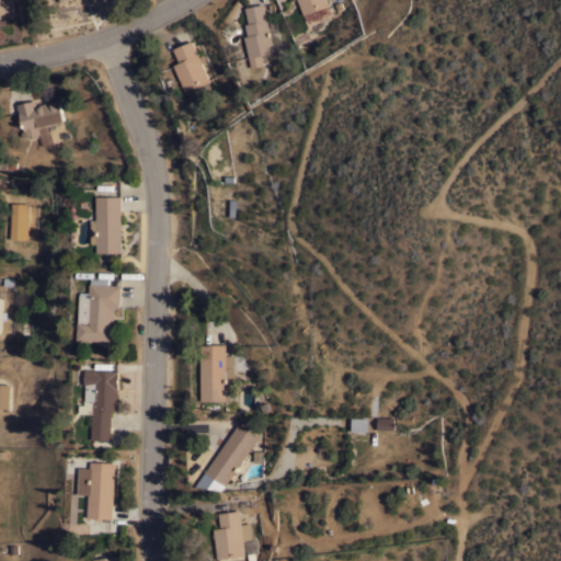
[(0,18),(0,0),(12,0),(14,16),(0,18)]
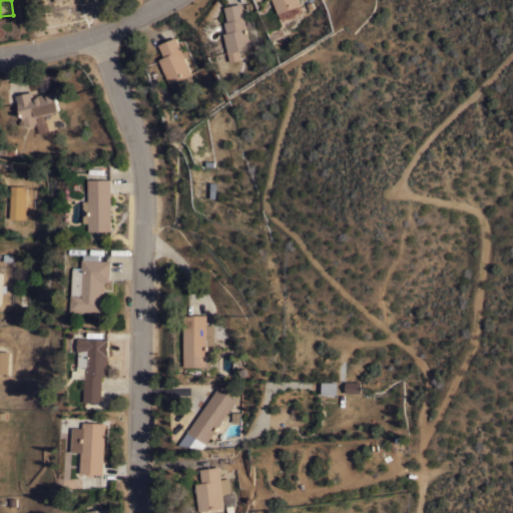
[(278,13),(273,0),(298,0),(300,5),(299,5),(301,12),(292,18),(282,19),(279,12),(278,13)]
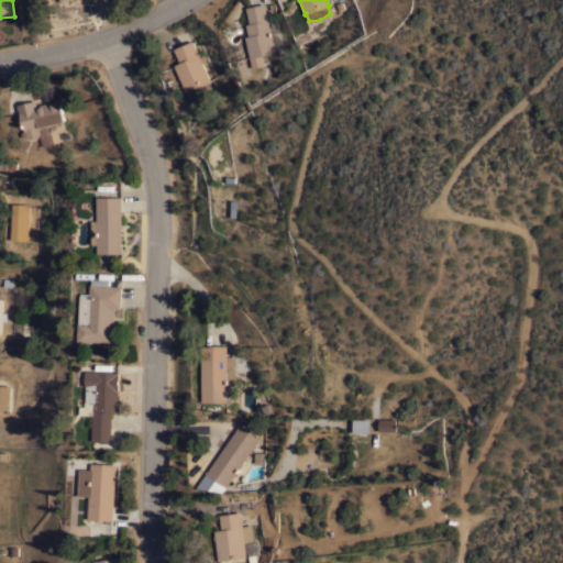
[(273,15),(280,55),(274,57),(274,62),(263,64),(263,65),(252,67),(245,36),(249,35),(246,23),(250,23),(246,7),(264,2),(267,17),(273,15)]
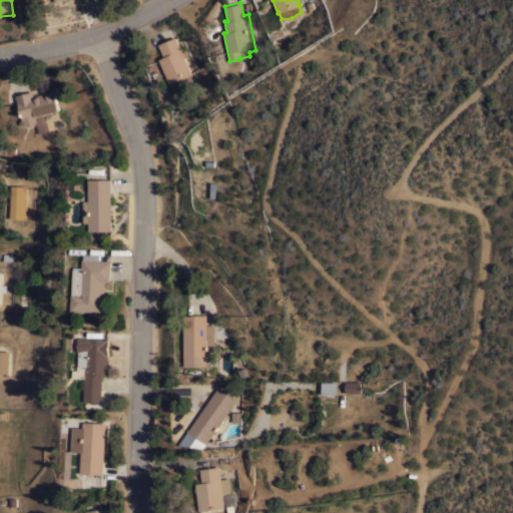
[(181,51),(185,49),(188,55),(184,57),(191,73),(190,74),(194,82),(174,91),(170,83),(159,58),(164,56),(158,44),(175,36),(181,51)]
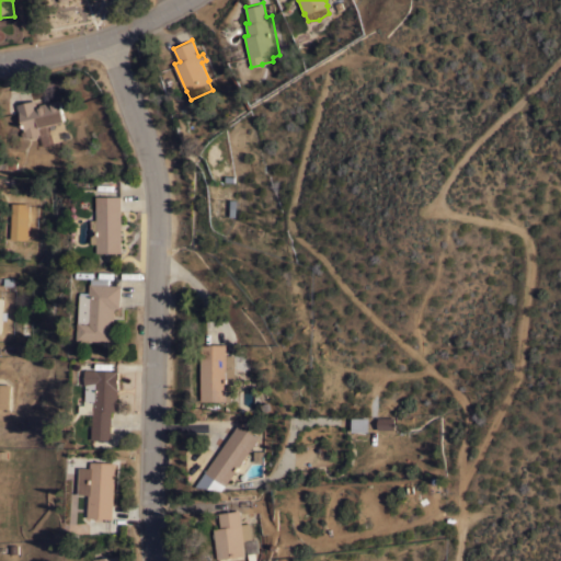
[(59,99),(65,121),(39,127),(41,133),(38,134),(38,136),(34,138),(32,135),(26,136),(23,136),(22,133),(25,129),(20,111),(18,104),(35,99),(37,104),(59,99)]
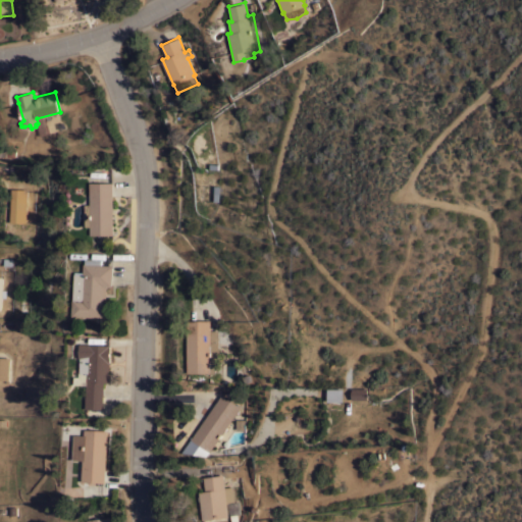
[(112,235),(90,235),(90,226),(85,226),(85,204),(90,204),(90,181),(112,181),(112,235)]
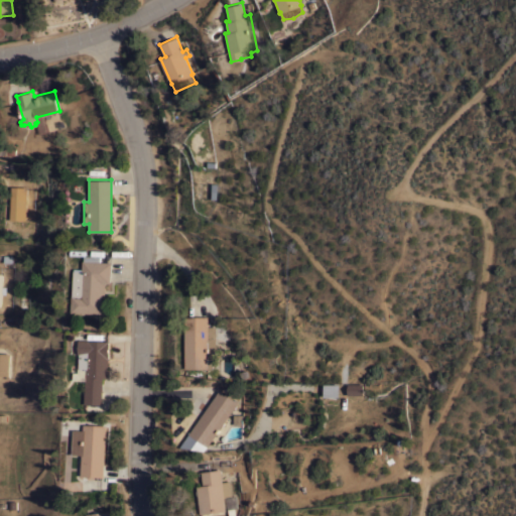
[(25,220),(10,220),(11,185),(27,186),(25,220)]
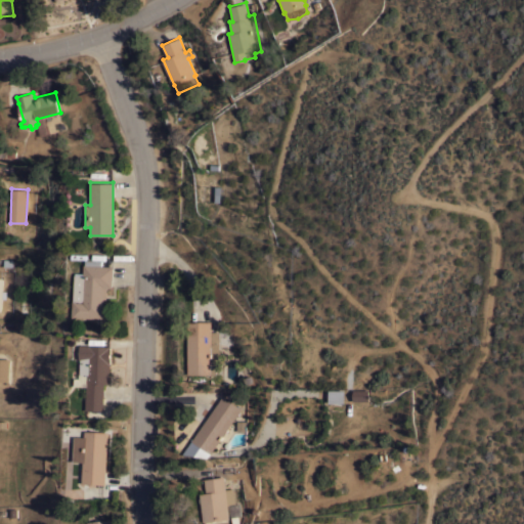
[(113,266),(112,288),(106,288),(106,298),(103,298),(102,318),(73,316),(74,301),(75,274),(83,274),(84,264),(113,266)]
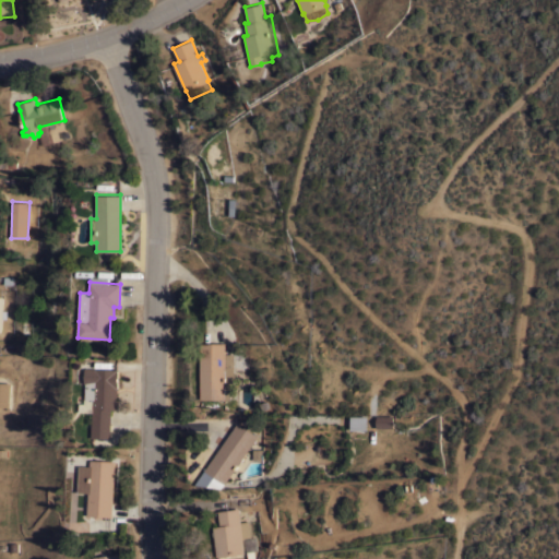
[(233,354),(234,392),(230,392),(230,399),(202,399),(201,343),(225,342),(225,354),(233,354)]
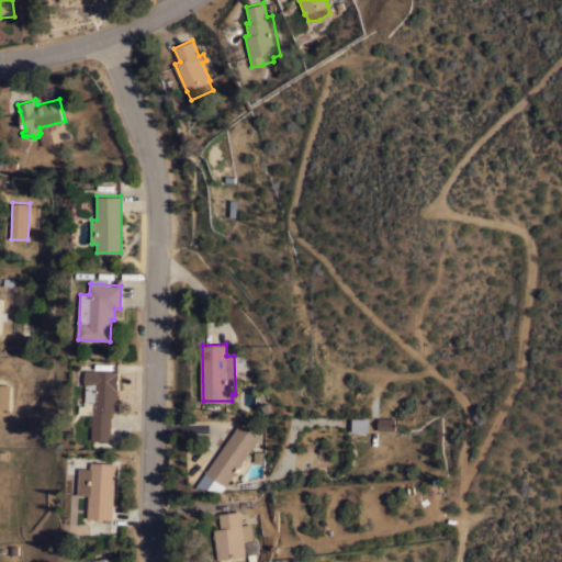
[(117,412),(112,412),(111,440),(92,440),(93,401),(86,401),(87,385),(85,385),(86,369),(119,370),(117,412)]
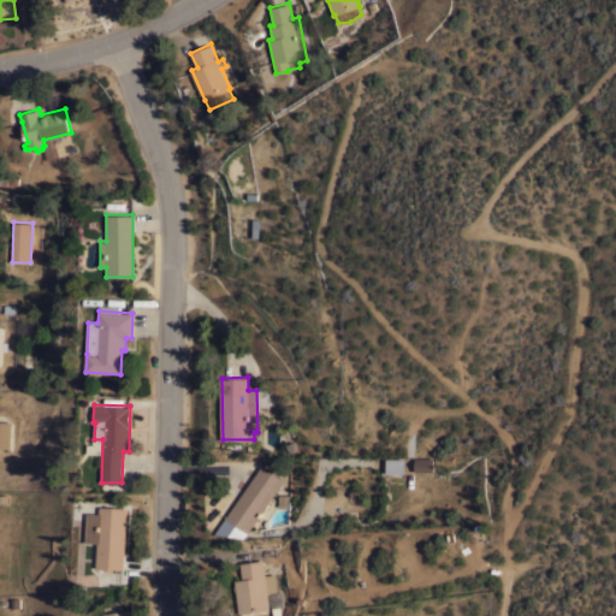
[(0,420),(11,421),(10,448),(0,446),(0,420)]
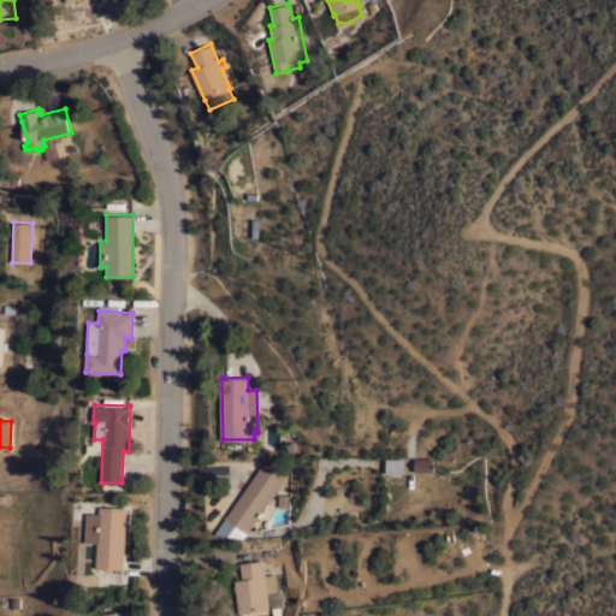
[(432,457),(432,472),(414,472),(414,457),(432,457)]
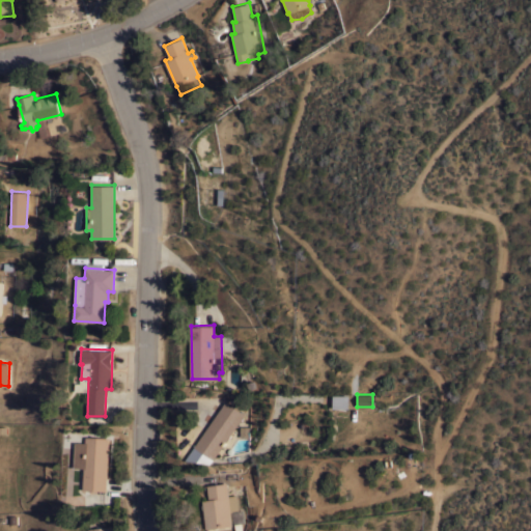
[(333,396),(333,409),(348,409),(348,395),(333,396)]
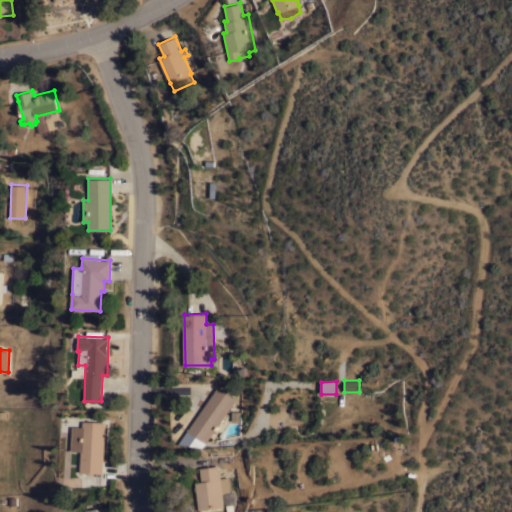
[(224,392),(226,390),(231,393),(230,395),(234,399),(207,442),(188,430),(216,387),(224,392)]
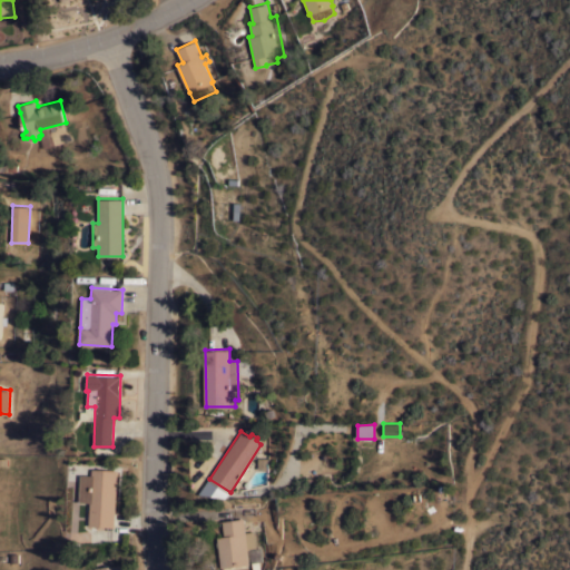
[(114,527),(96,526),(96,529),(90,528),(90,524),(89,524),(90,502),(79,502),(81,474),(91,474),(92,468),(117,470),(114,527)]
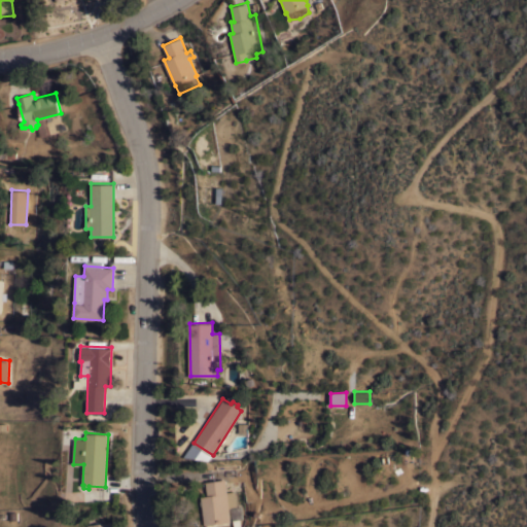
[(355,459),(355,472),(350,472),(350,471),(344,471),(344,476),(340,477),(339,460),(355,459)]
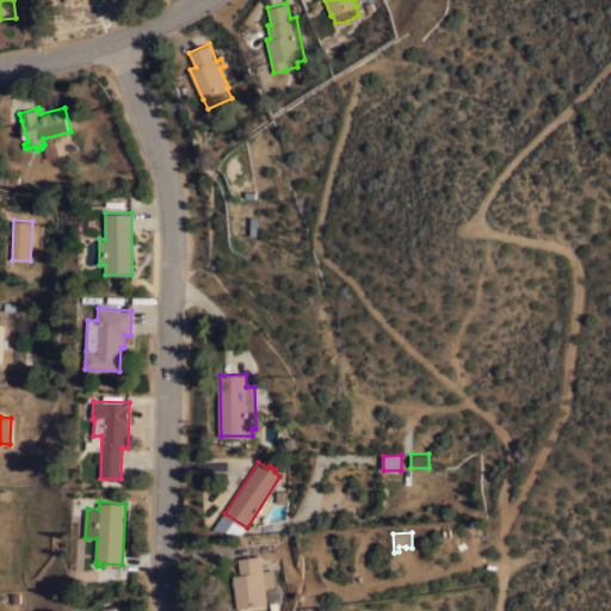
[(263,569),(272,568),(275,586),(279,586),(282,600),(278,602),(279,610),(271,610),(269,587),(266,588),(267,604),(238,608),(235,585),(233,585),(233,580),(234,580),(234,575),(241,574),(239,557),(261,555),(263,569)]
